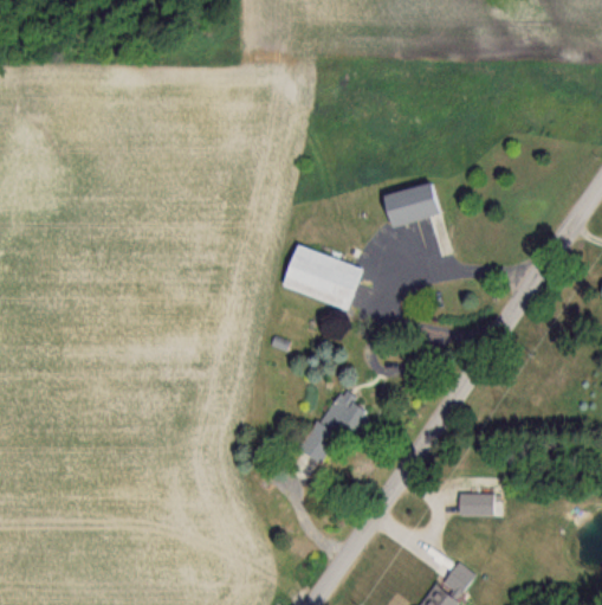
[(379,195),(386,227),(445,214),(437,181),(379,195)]
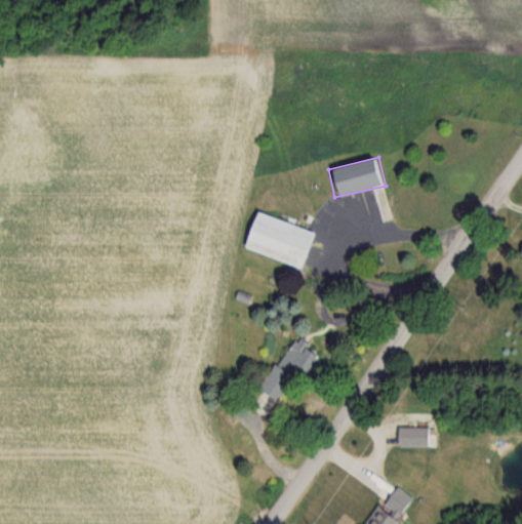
[(306,270),(318,233),(254,211),(242,248),(306,270)]
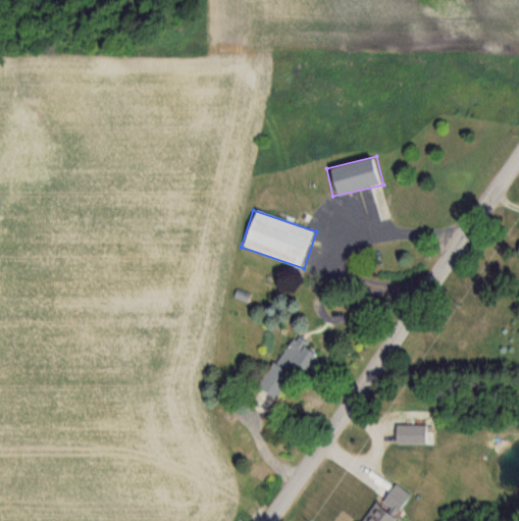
[(299,375),(320,355),(302,335),(280,356),(299,375)]
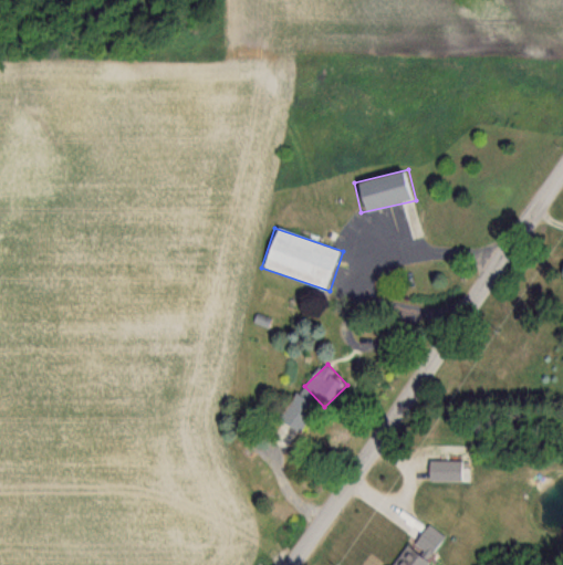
[(300,436),(319,410),(296,394),(278,419),(300,436)]
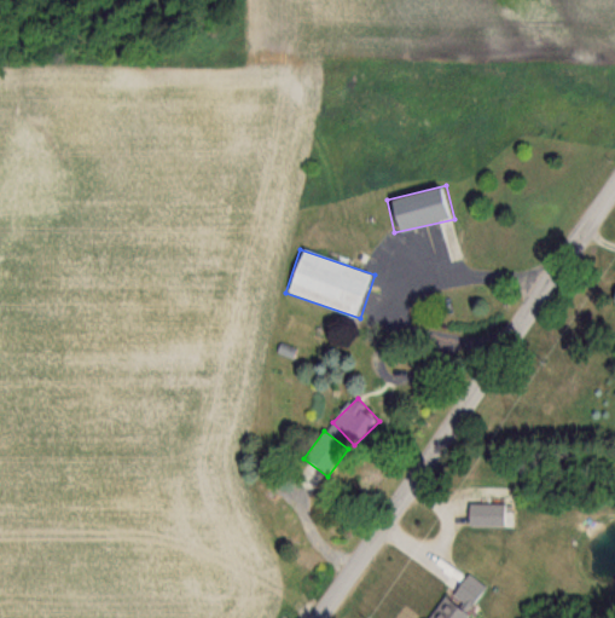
[(470,504),(470,527),(509,527),(509,504),(470,504)]
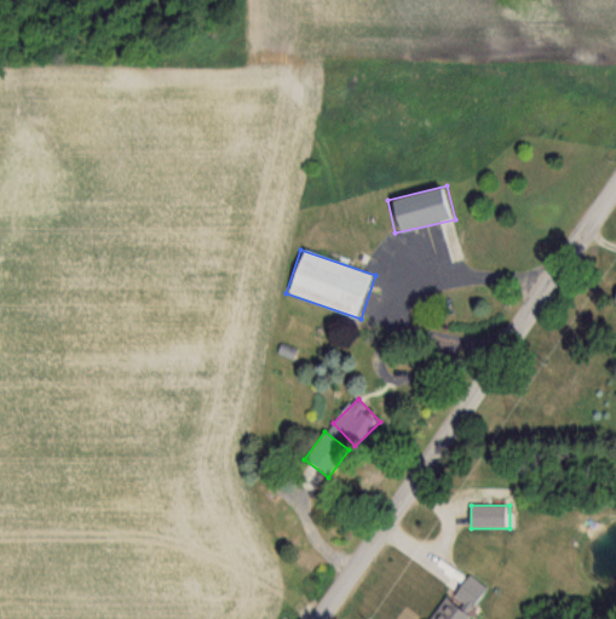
[(467,618),(489,588),(466,572),(432,618),(467,618)]
